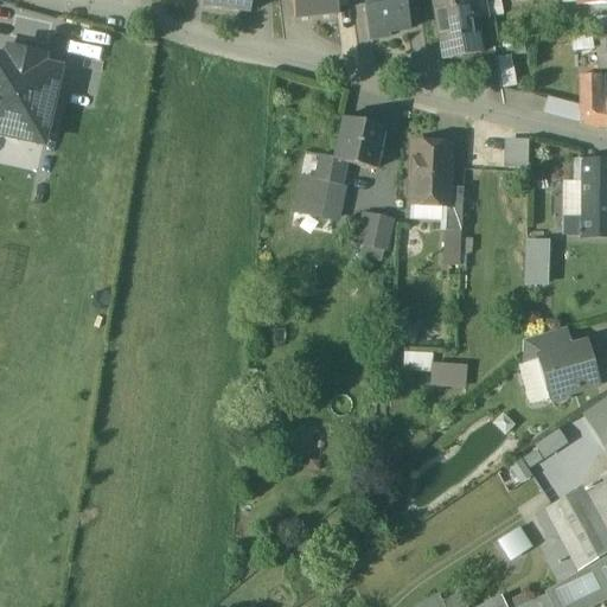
[(200,0),(199,8),(248,14),(248,0),(200,0)]
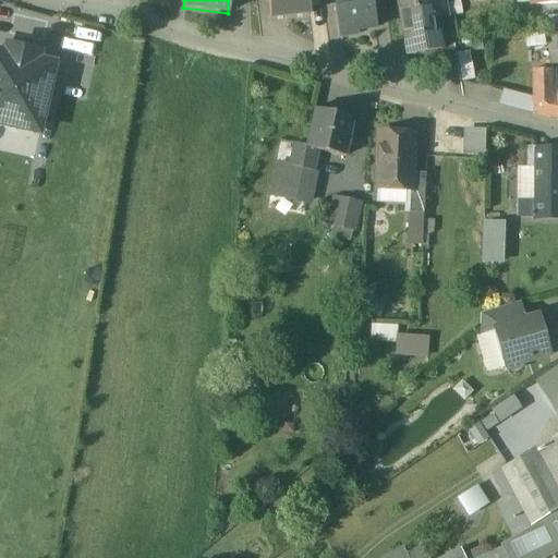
[(267,0),(269,17),(308,13),(306,0),(267,0)]
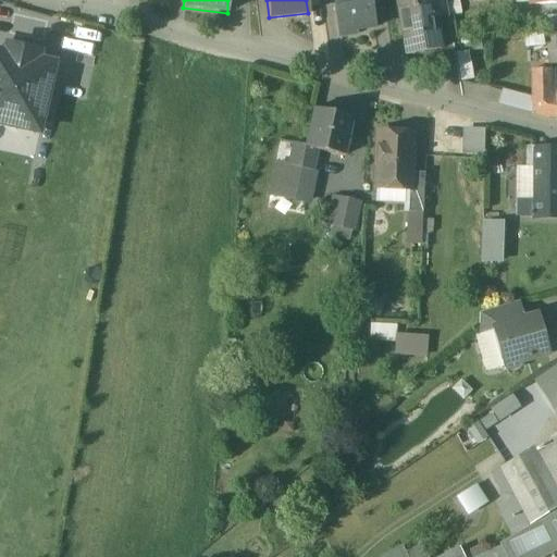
[(334,0),(334,2),(332,2),(337,37),(355,35),(354,32),(374,28),(370,1),(370,0),(334,0)]
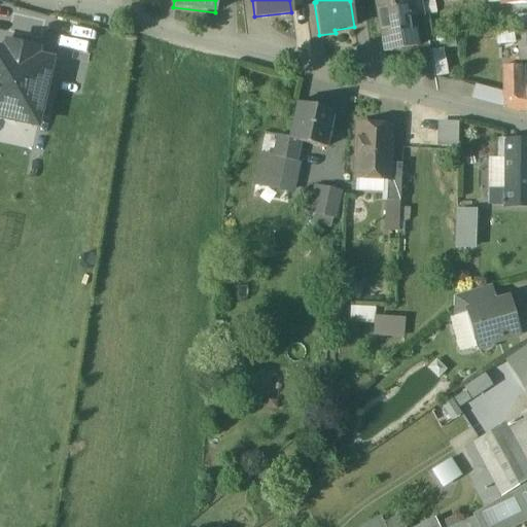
[(408,0),(374,0),(383,54),(416,47),(412,19),(410,9),(408,0)]
